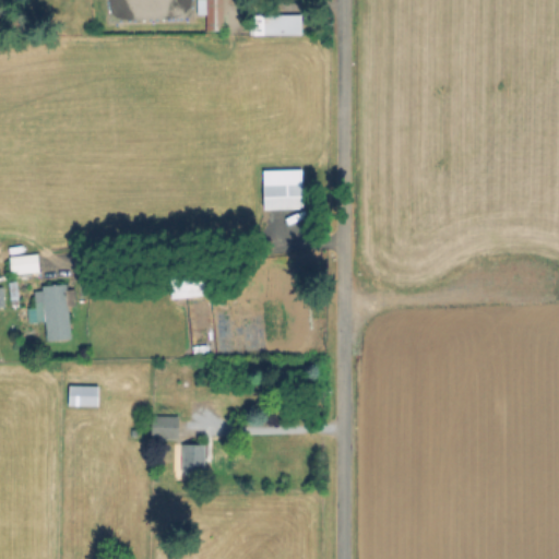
[(224,0),(224,30),(207,30),(207,14),(199,14),(199,0),(224,0)]
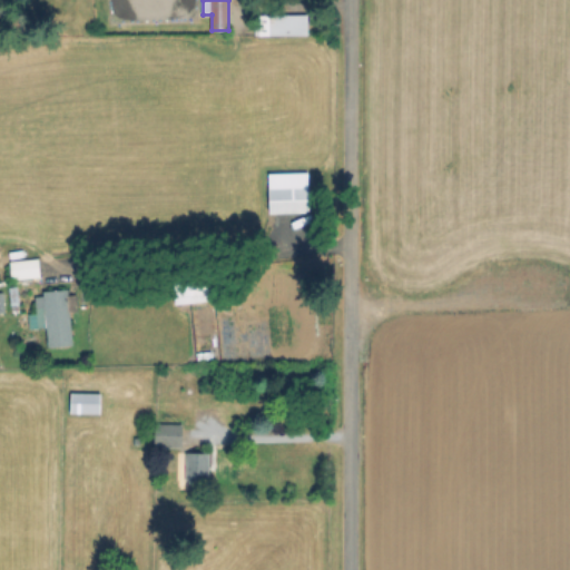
[(307,35),(261,36),(261,16),(306,15),(307,35)]
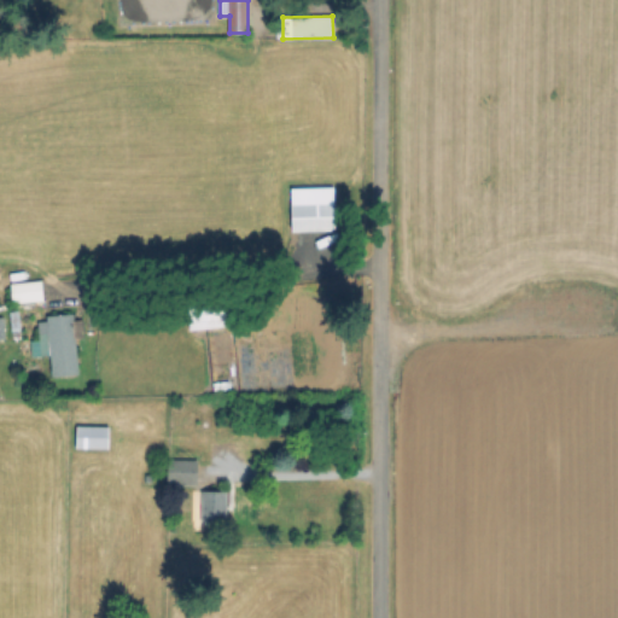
[(336,229),(293,231),(291,190),(334,187),(336,229)]
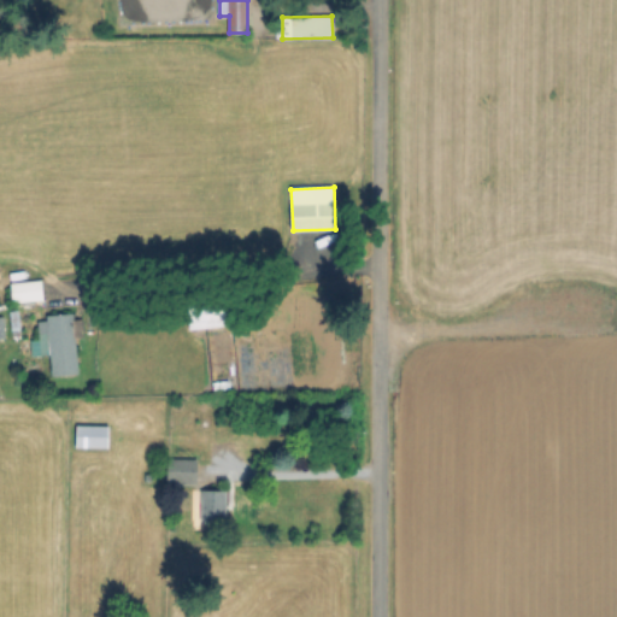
[(43,298),(13,303),(11,285),(41,280),(43,298)]
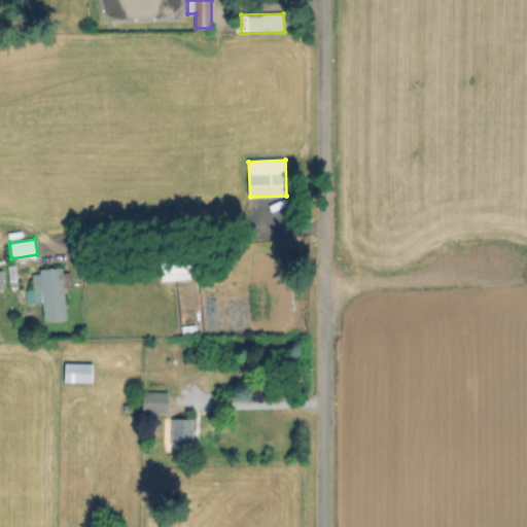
[(202,278),(161,281),(157,244),(199,240),(202,278)]
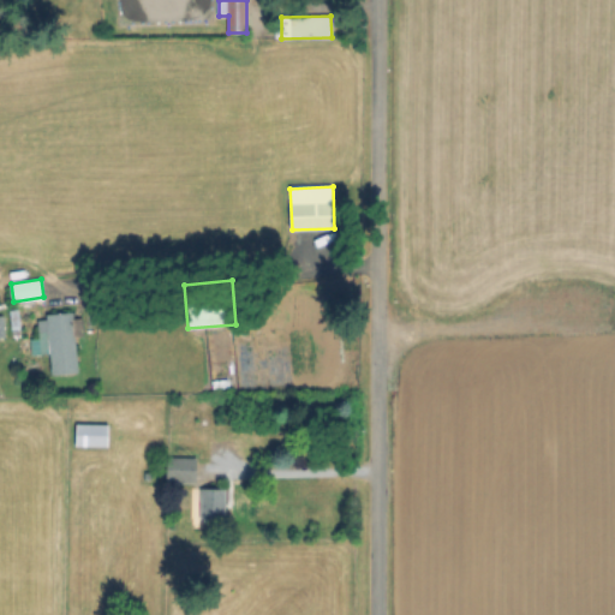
[(73,311),(75,318),(83,317),(85,335),(76,335),(79,372),(52,375),(49,348),(42,348),(41,338),(51,336),(48,315),(73,311)]
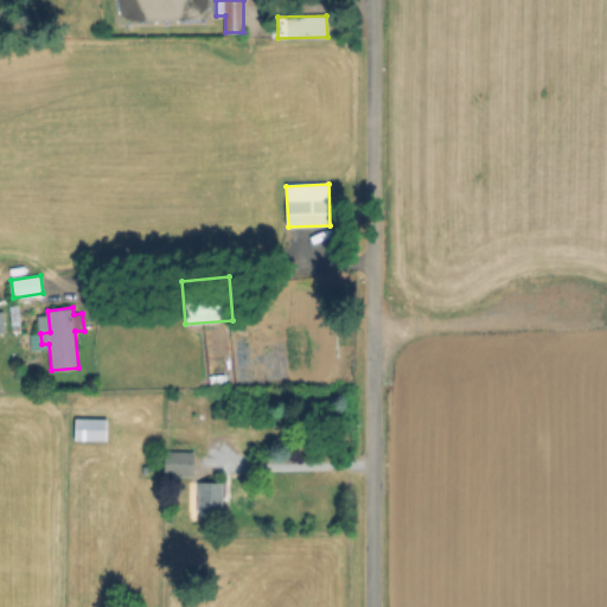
[(108,419),(107,441),(76,440),(77,417),(108,419)]
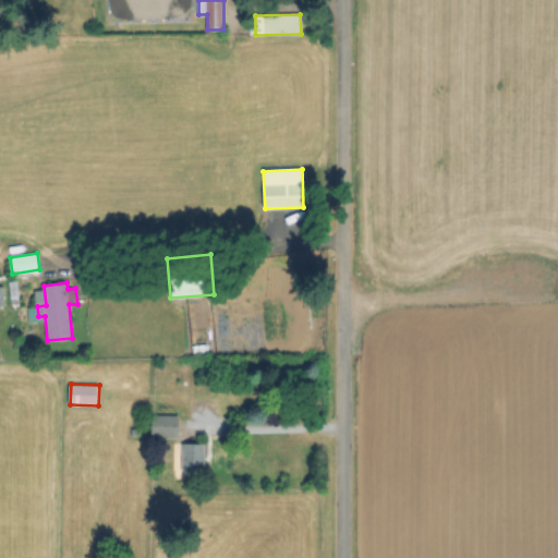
[(179,415),(177,439),(153,436),(155,413),(179,415)]
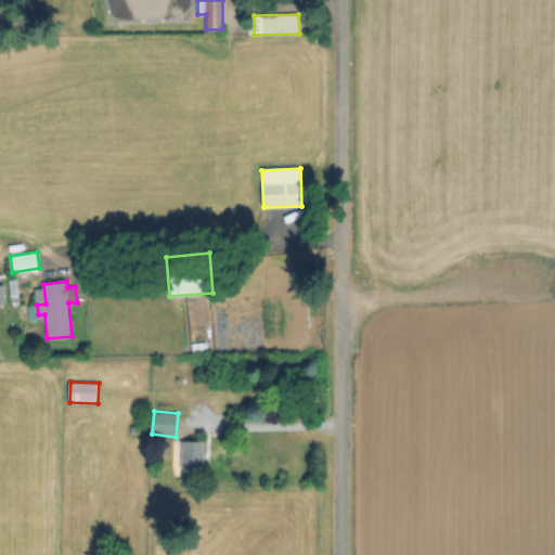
[(205,440),(204,470),(181,470),(181,439),(205,440)]
